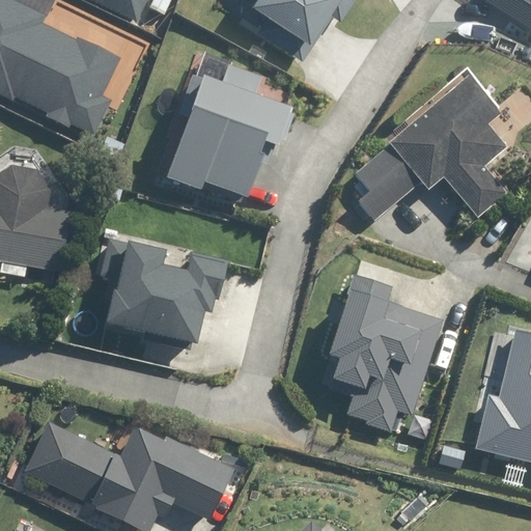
[(72,123),(93,134),(111,101),(103,96),(121,58),(78,36),(77,39),(43,22),(46,15),(15,0),(0,0),(0,94),(14,102),(16,96),(49,112),(46,117),(70,129),(72,123)]
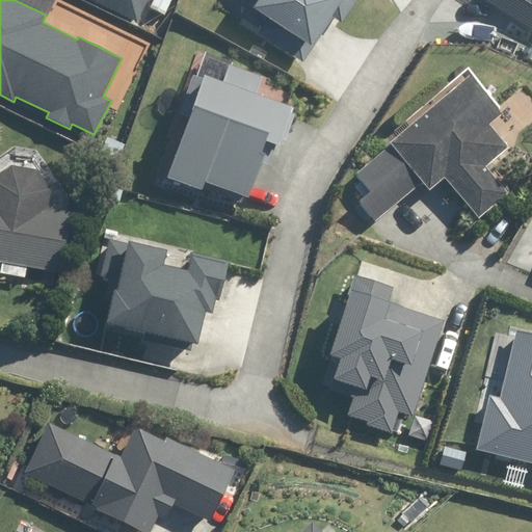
[(89,0),(138,23),(149,0),(89,0)]
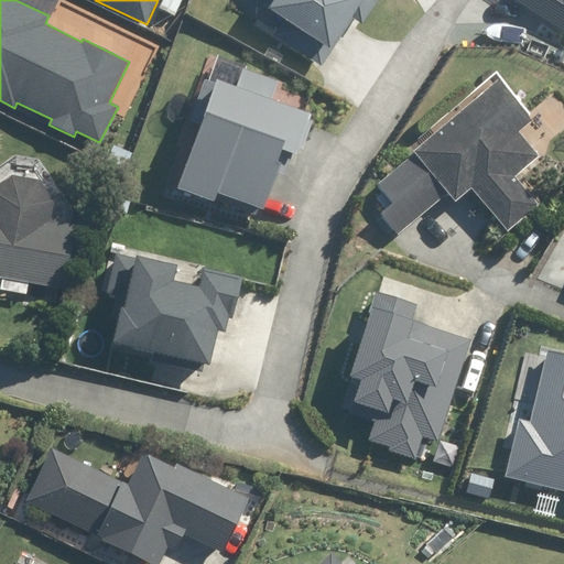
[(267,0),(256,18),(322,63),(353,19),(361,24),(378,0),(267,0)]
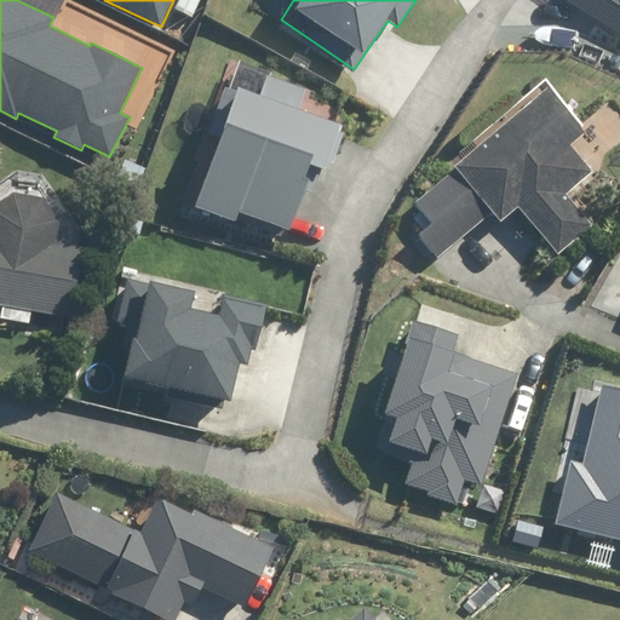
[(619,0),(560,0),(619,35),(619,0)]
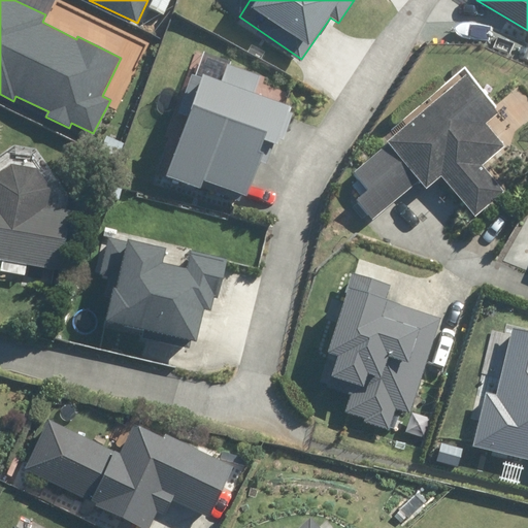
[(182,69),(165,118),(174,121),(152,187),(205,204),(207,198),(241,209),(261,153),(270,156),(287,104),(182,69)]
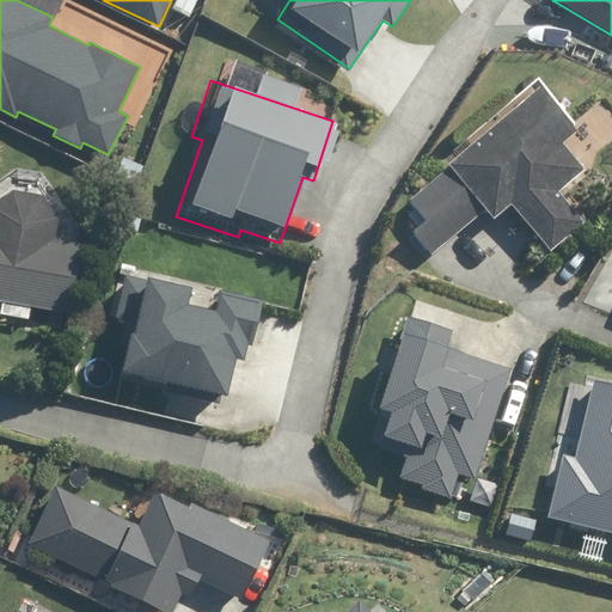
[(560,147),(570,136),(533,96),(447,171),(454,179),(402,225),(430,257),(481,213),(493,225),(509,210),(551,256),(582,228),(557,199),(585,176),(560,147)]
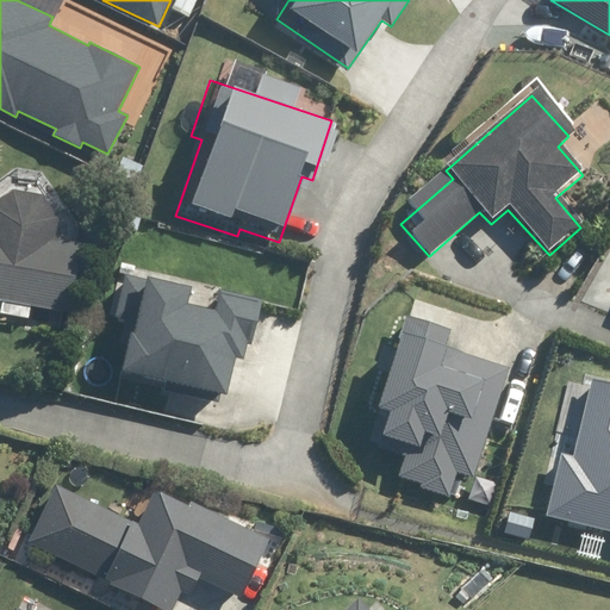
[(0,318),(27,322),(29,311),(69,318),(79,253),(51,248),(55,228),(37,204),(7,199),(0,204),(0,318)]
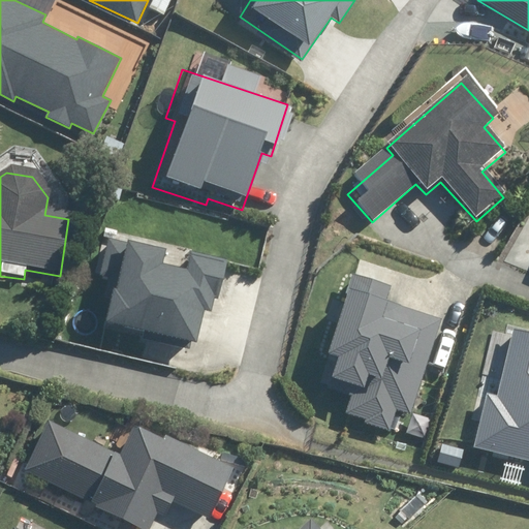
[(116,280),(105,320),(197,342),(205,310),(213,312),(216,299),(220,300),(228,261),(189,252),(186,268),(163,261),(166,247),(129,239),(128,242),(109,237),(99,276),(116,280)]
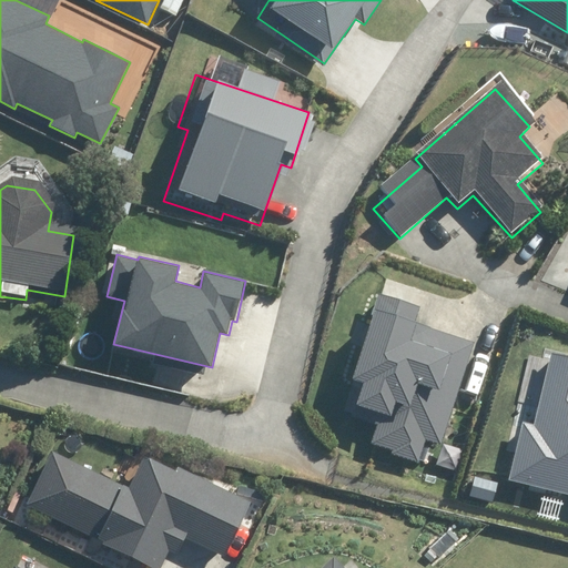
[(392,454),(418,462),(425,439),(443,445),(475,342),(416,323),(422,307),(381,294),(354,379),(365,383),(357,405),(382,413),(372,443),(394,449),(392,454)]
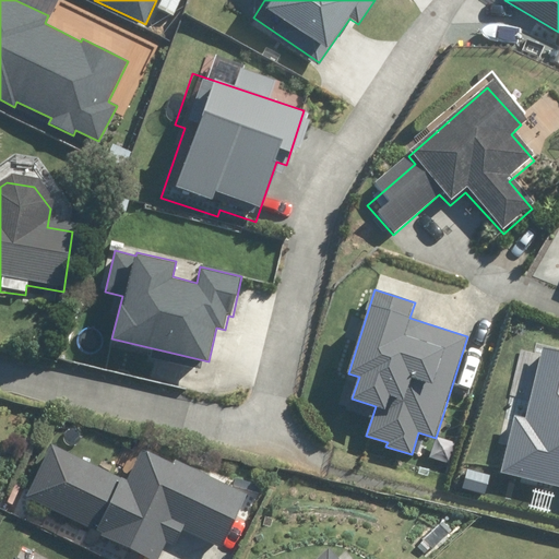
[(558,349),(544,346),(525,419),(512,416),(499,471),(558,485),(558,349)]
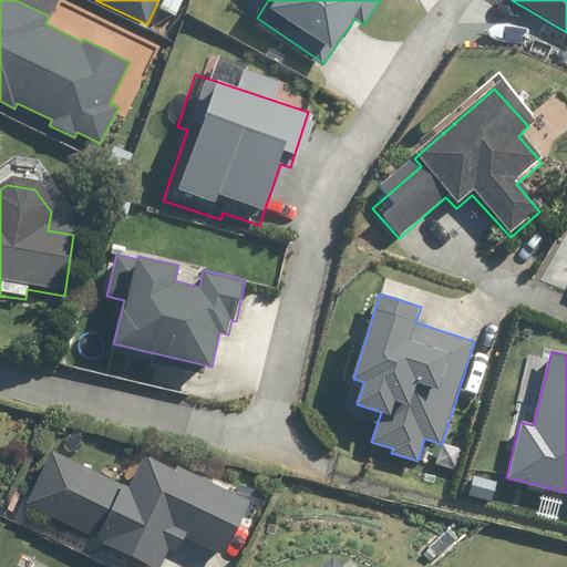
[(91,547),(140,566),(154,566),(163,548),(171,552),(177,535),(222,554),(243,501),(135,456),(122,487),(40,453),(18,508),(93,539),(91,547)]
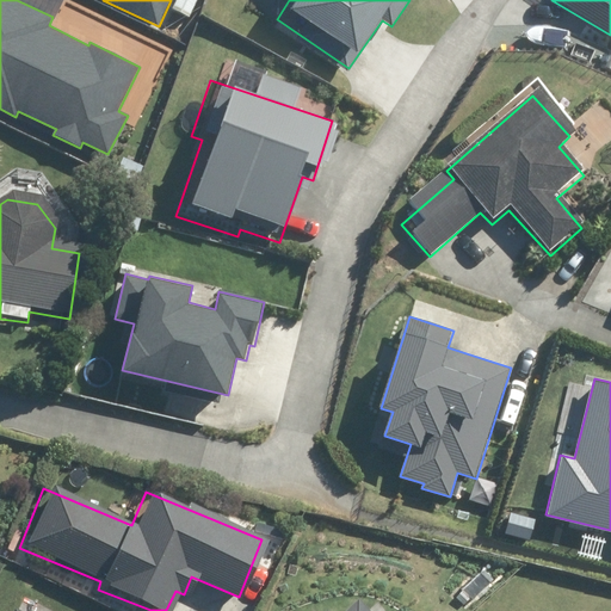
[(506,532),(531,538),(535,518),(510,512),(506,532)]
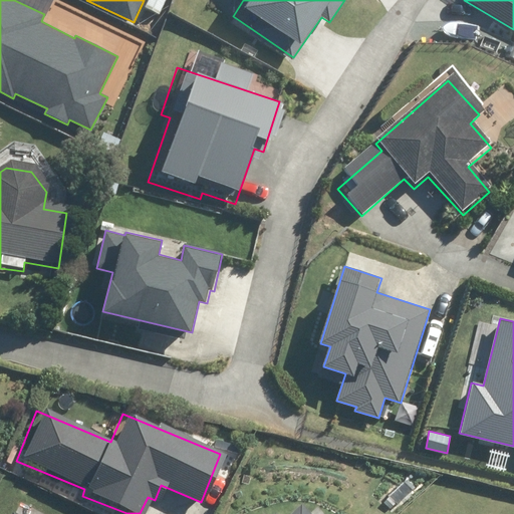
All buildings are outlined.
